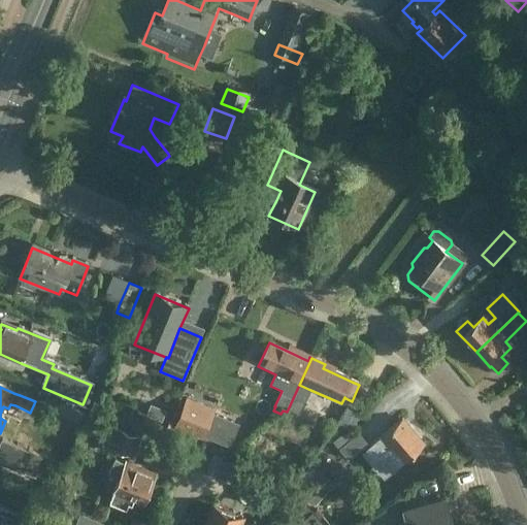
[(293,400),(288,411),(299,416),(303,405),(293,400)]
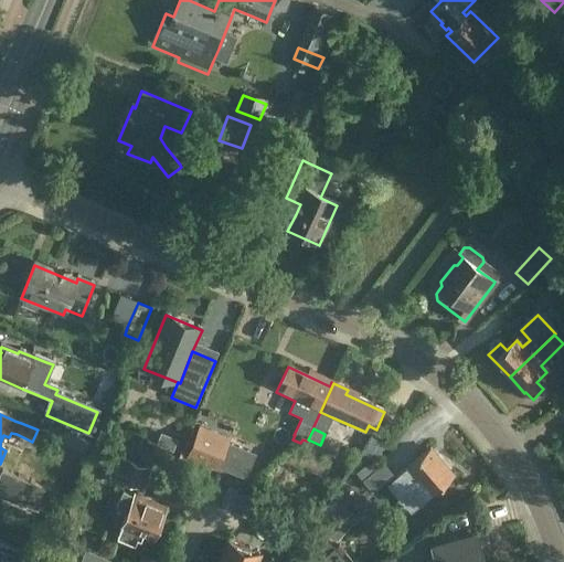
[(200,431),(188,458),(216,469),(216,468),(245,480),(254,457),(226,445),(227,442),(200,431)]
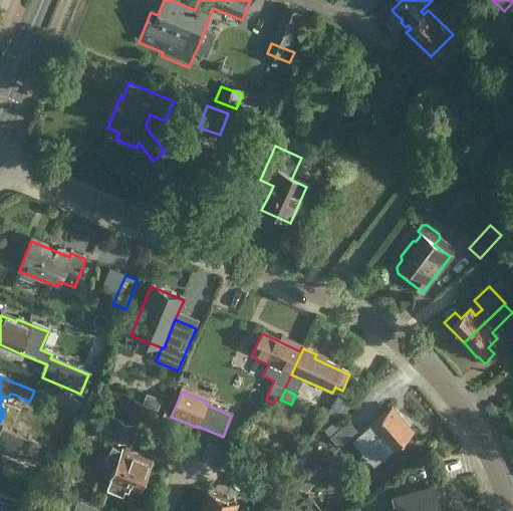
[(81,403),(57,393),(50,410),(74,419),(81,403)]
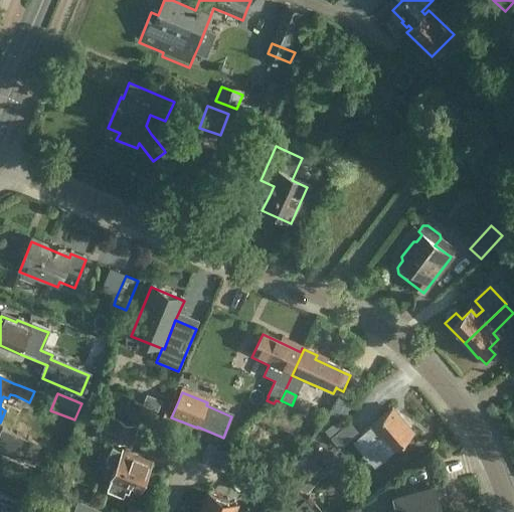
[(334,405),(327,416),(332,419),(342,424),(343,423),(348,413),(334,405)]
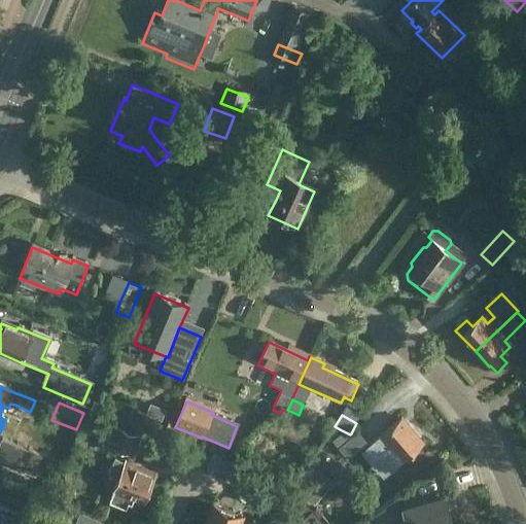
[(373,448),(363,456),(372,465),(381,457),(392,472),(404,461),(422,446),(400,420),(382,435),(384,438),(373,448)]
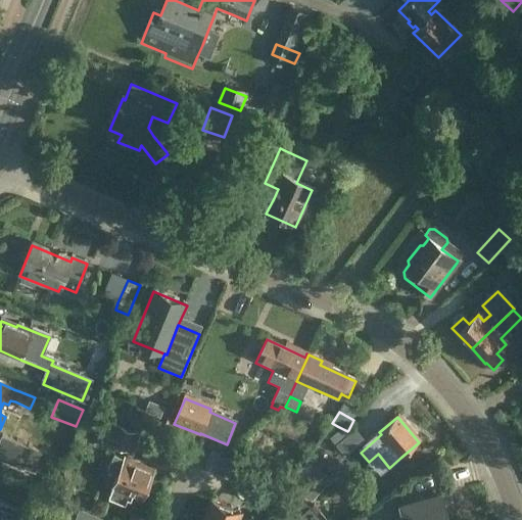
[(108,423),(100,443),(133,457),(141,437),(108,423)]
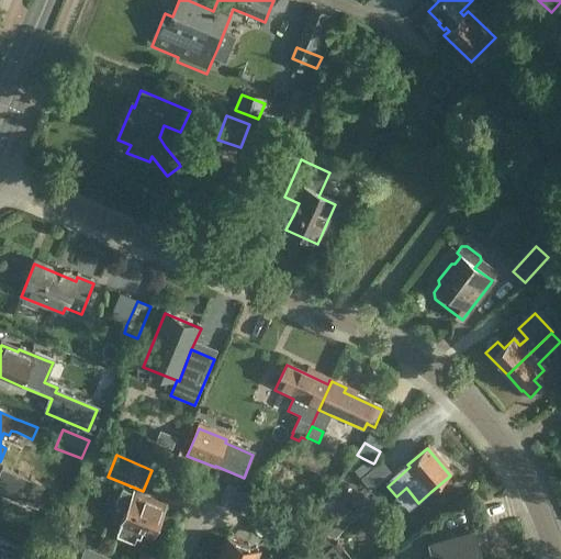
[(381,464),(370,472),(361,480),(360,481),(370,492),(391,474),(381,464)]
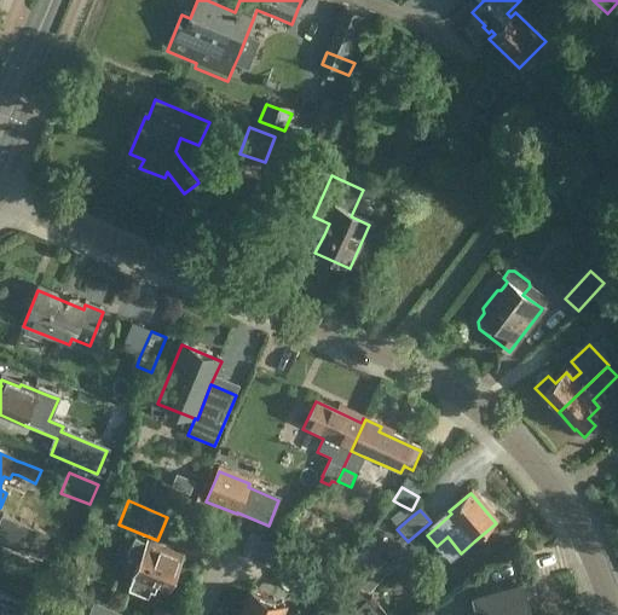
[(398,528),(408,520),(400,511),(391,518),(398,528)]
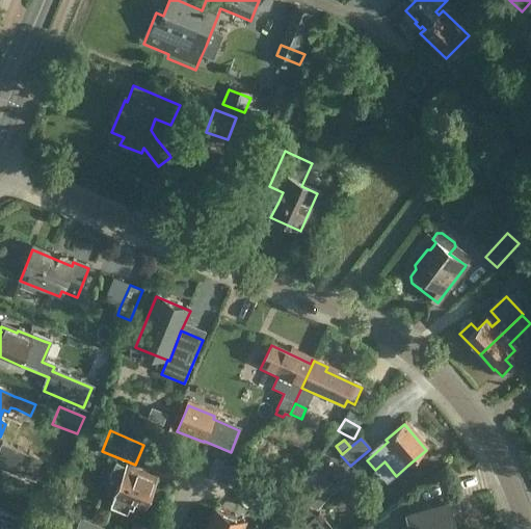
[(0,470),(24,480),(32,457),(1,445),(0,446),(0,470)]
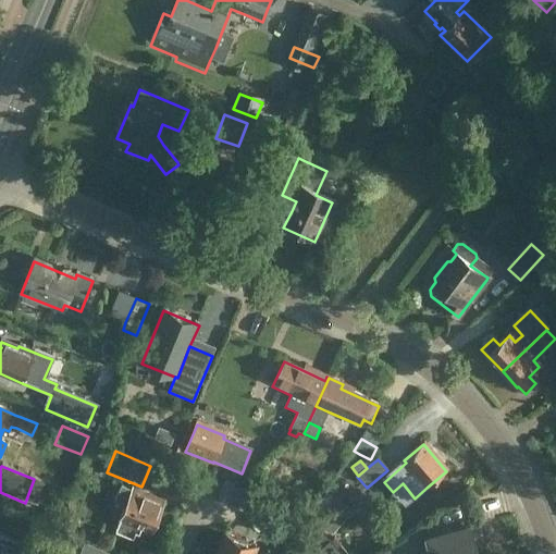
[(47,484),(34,479),(25,503),(37,507),(38,505),(47,484)]
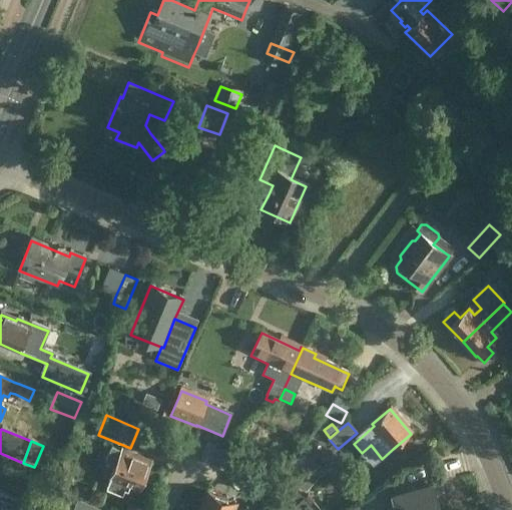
[(149,464),(121,452),(111,448),(105,463),(115,467),(109,481),(105,490),(122,496),(124,491),(128,492),(131,484),(140,488),(149,464)]
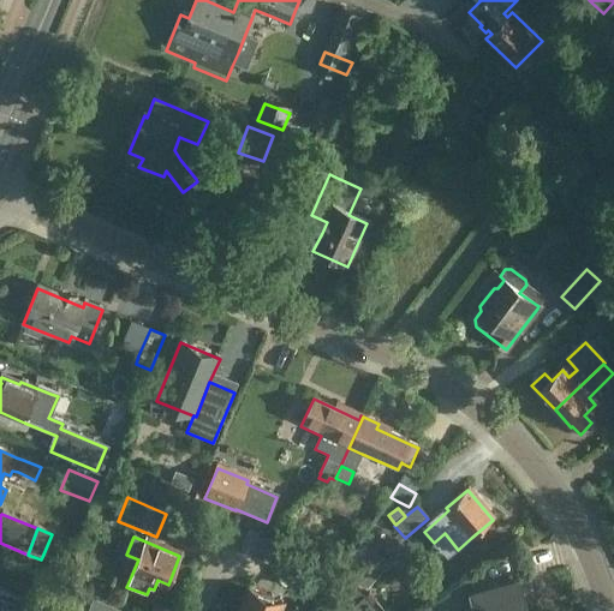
[(256,545),(250,557),(296,576),(298,571),(299,567),(304,558),(258,538),(256,545)]
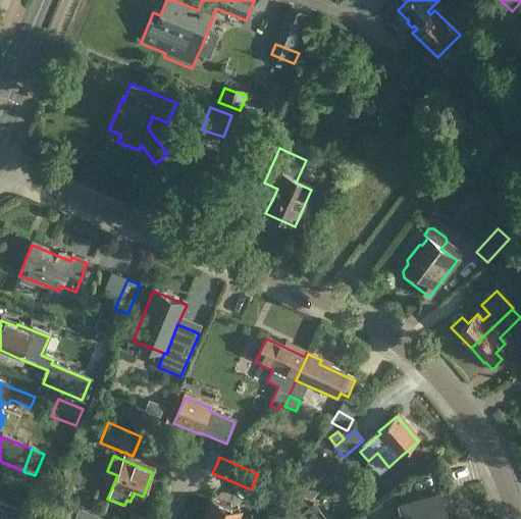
[(302,469),(285,487),(288,488),(294,494),(296,490),(310,503),(311,504),(325,486),(326,487),(330,482),(312,466),(310,468),(306,464),(302,469)]
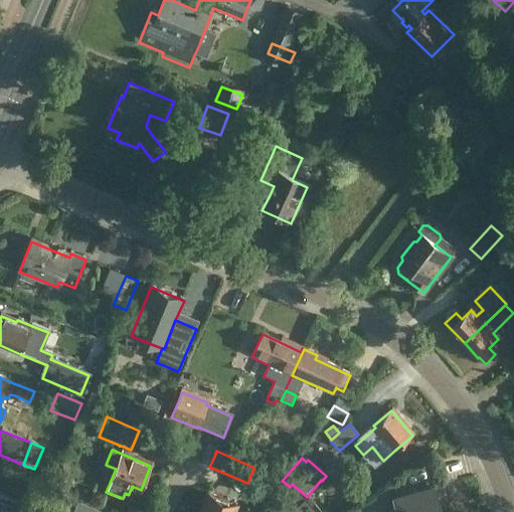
[(247,483),(246,485),(257,490),(260,482),(261,479),(250,475),(249,479),(247,483)]
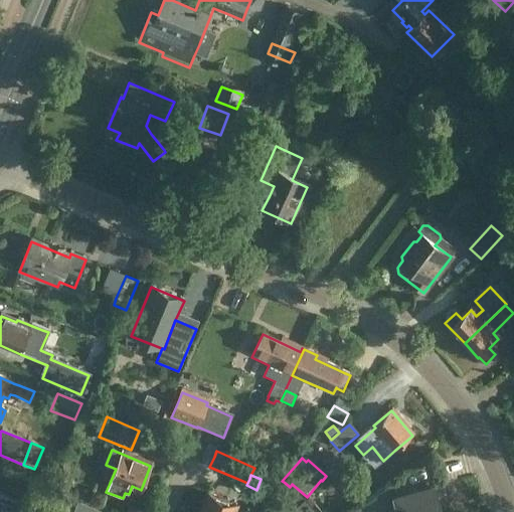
[(314,511),(304,500),(290,487),(284,482),(266,506),(270,511),(314,511)]
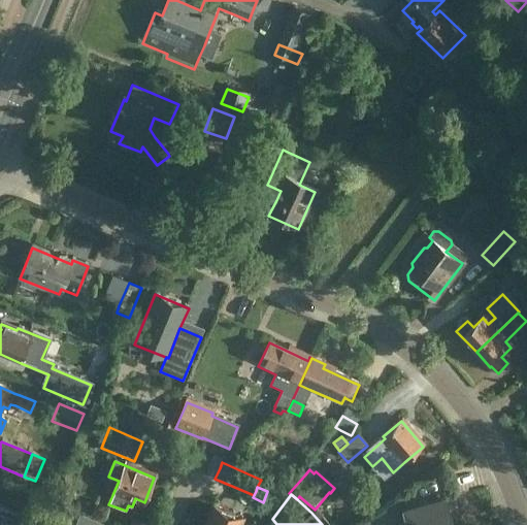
[(449,524),(448,519),(451,518),(446,499),(403,511),(406,524),(449,524)]
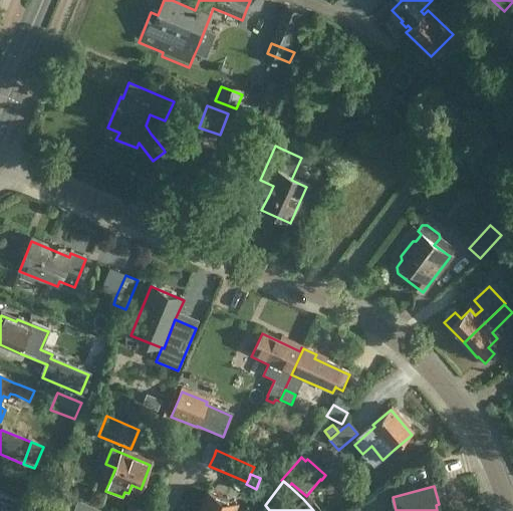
[(36,510),(0,494),(0,510),(36,510)]
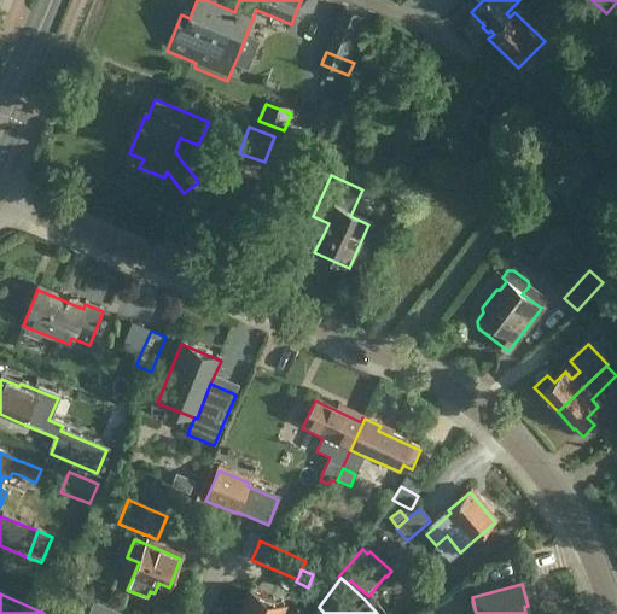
[(281,613),(284,608),(250,594),(243,613),(281,613)]
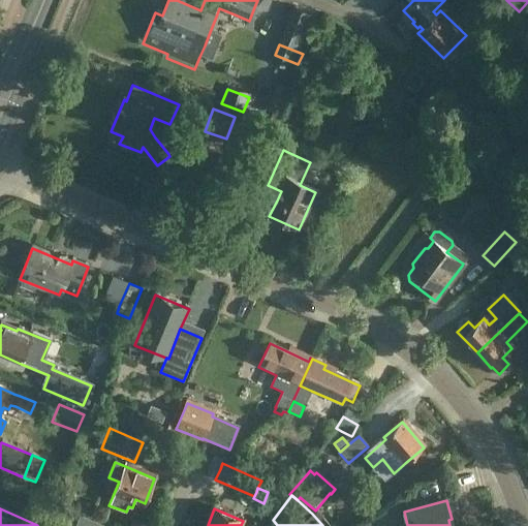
[(80,517),(75,525),(98,525),(80,517)]
